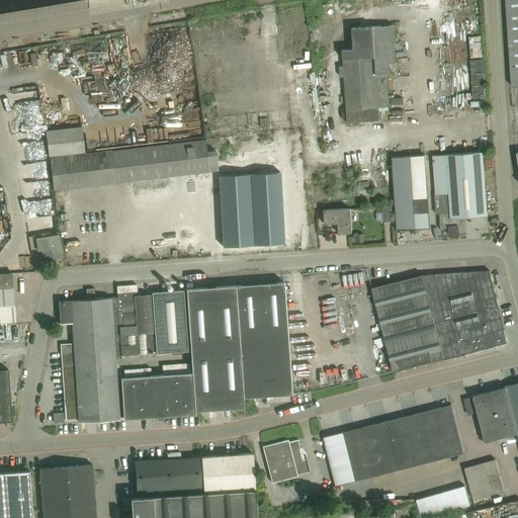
[(517,0),(506,0),(512,86),(517,85),(517,0)]
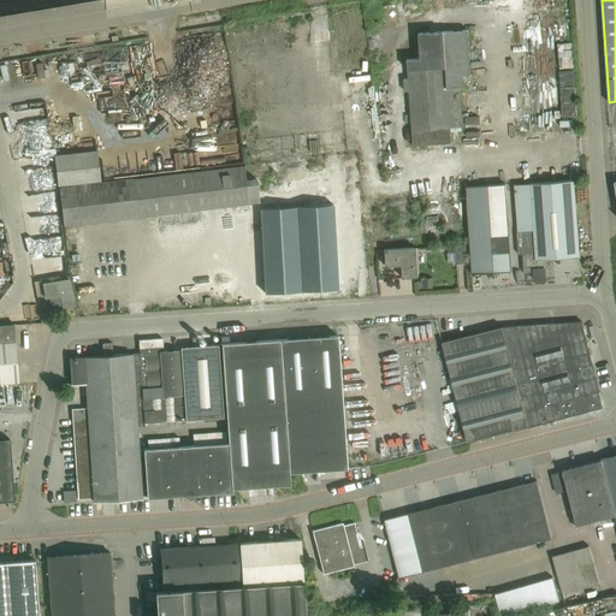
[(468,30),(444,31),(419,33),(420,58),(408,59),(409,80),(404,80),(406,92),(409,92),(413,146),(451,143),(450,128),(462,128),(460,88),(465,88),(463,75),(471,75),(468,30)]
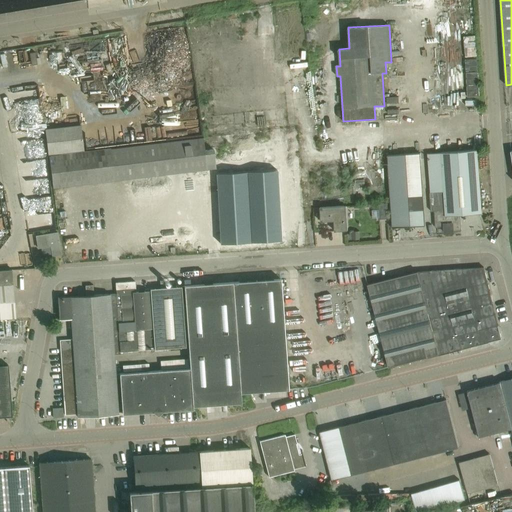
[(48,154),(84,150),(81,125),(45,129),(48,154)]
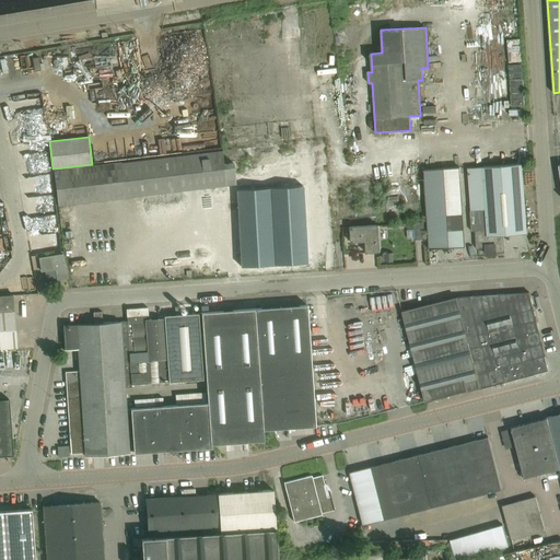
[(233,163),(224,164),(223,151),(55,171),(58,205),(228,185),(236,184),(233,163)]
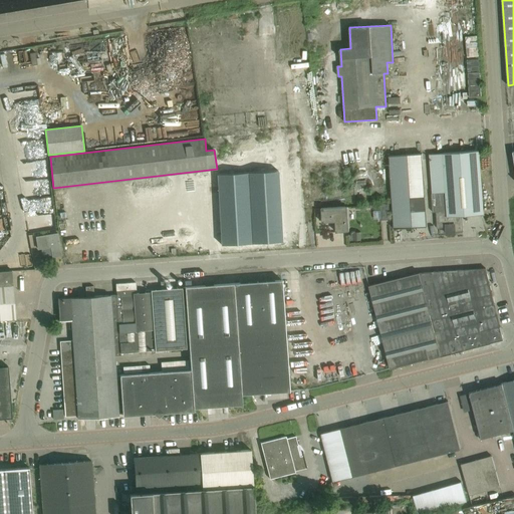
[(462,215),(484,214),(479,151),(429,154),(432,194),(433,212),(436,212),(437,228),(444,227),(445,235),(455,234),(455,232),(463,231),(462,215)]
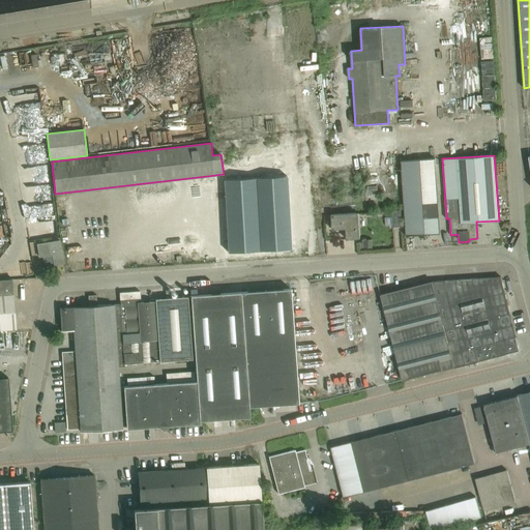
[(414,160),(402,160),(406,236),(418,235),(439,234),(437,202),(422,203),(419,159),(414,160)]
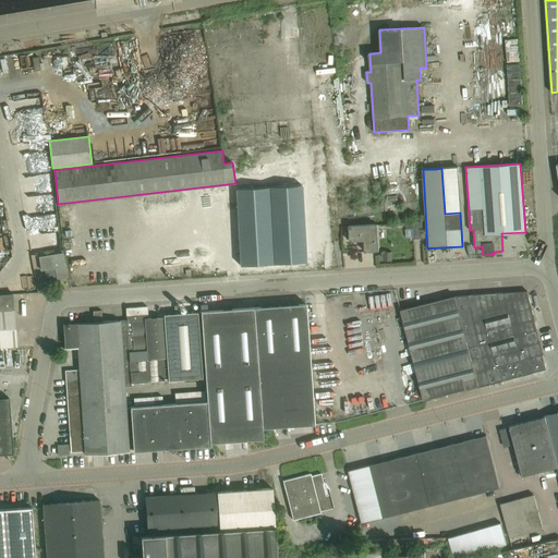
[(301,185),(269,187),(274,263),(305,261),(301,185)]
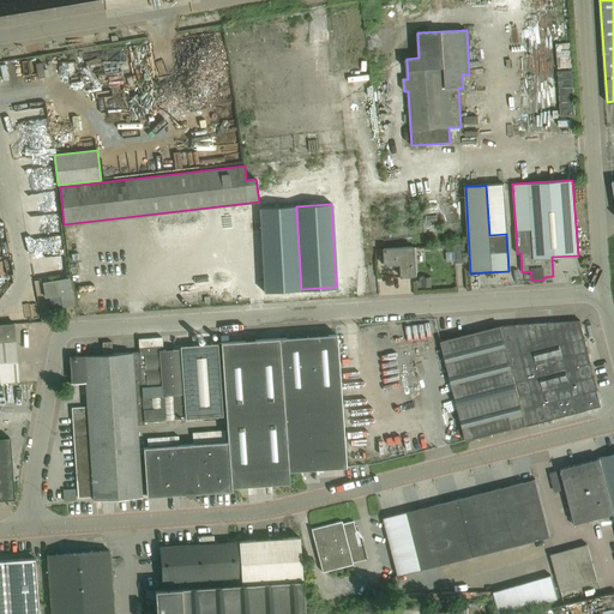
[(296,206),(259,209),(265,292),(301,289),(296,206)]
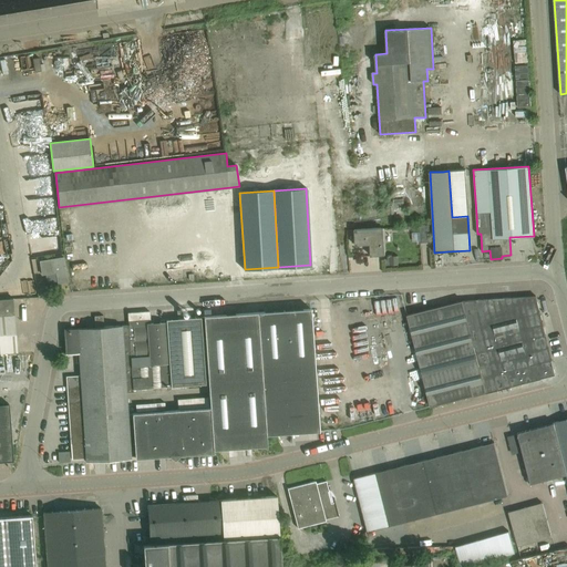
[(429,225),(419,226),(420,243),(430,243),(429,225)]
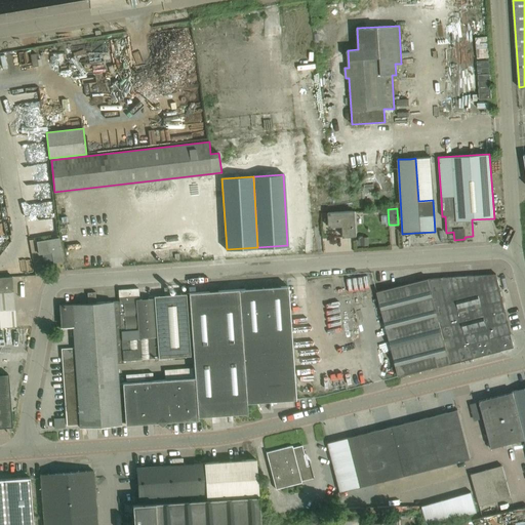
[(344,237),(355,236),(353,211),(328,212),(329,228),(342,227),(344,237)]
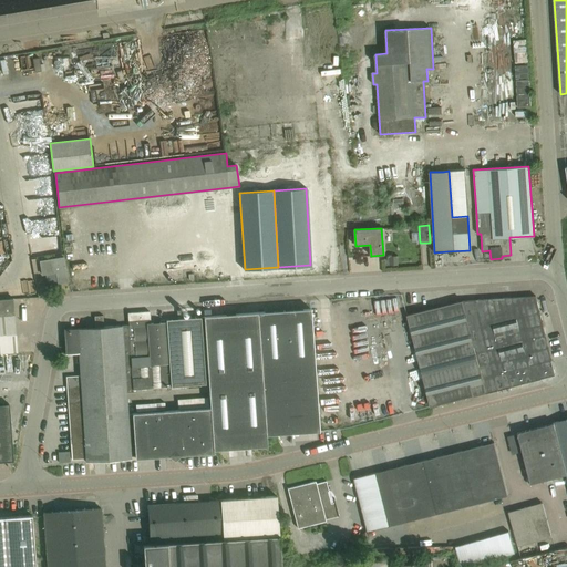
[(399,256),(390,256),(390,266),(399,265),(399,256)]
